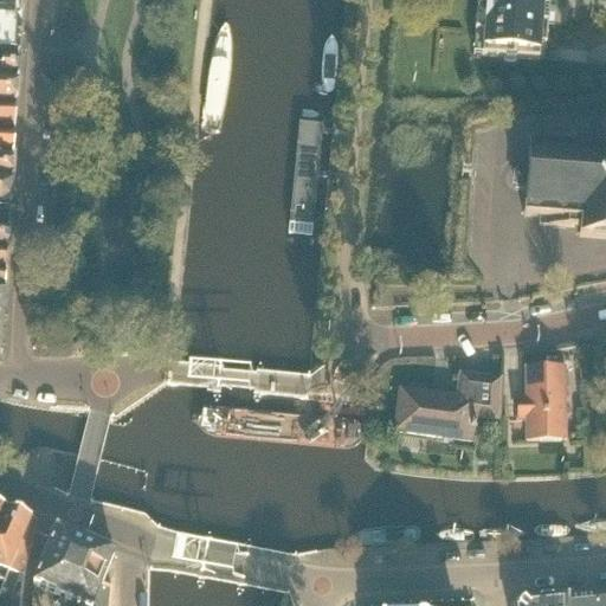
[(0,0),(0,26),(20,27),(21,1),(0,0)]
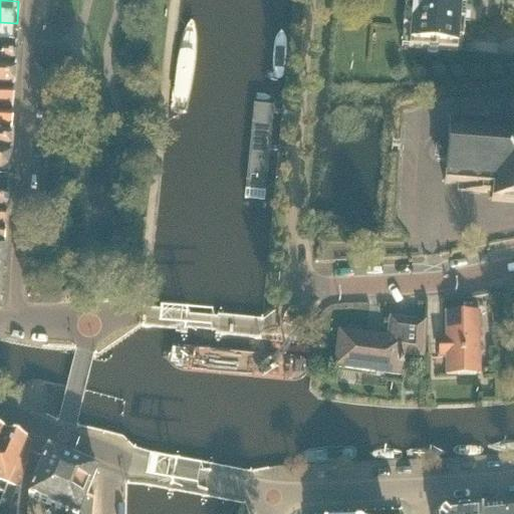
[(405,0),(403,28),(411,28),(409,49),(427,51),(429,53),(436,54),(439,52),(457,53),(458,40),(463,40),(466,0),(405,0)]
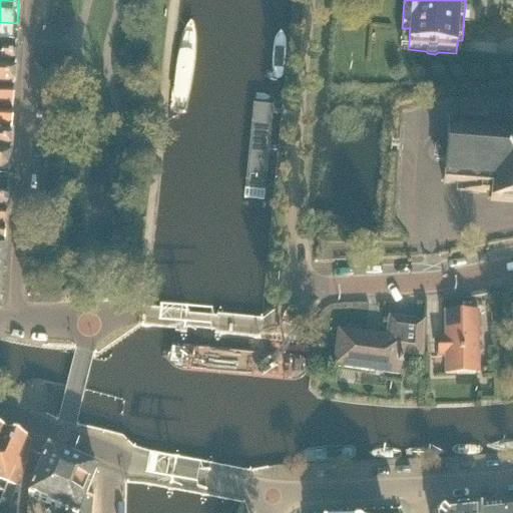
[(0,45),(16,46),(17,23),(0,22),(0,45)]
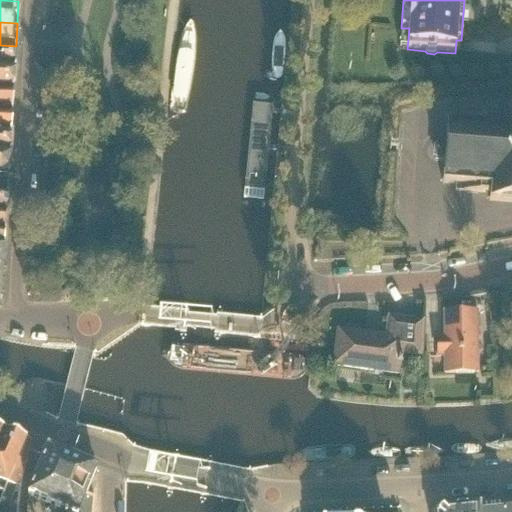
[(0,70),(14,70),(16,49),(0,48),(0,70)]
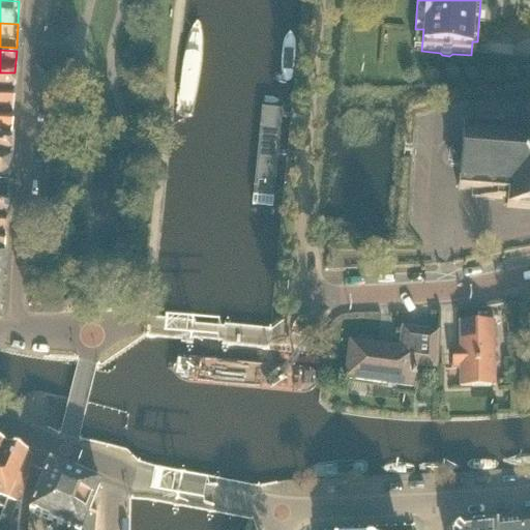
[(0,91),(13,92),(15,72),(0,72),(0,91)]
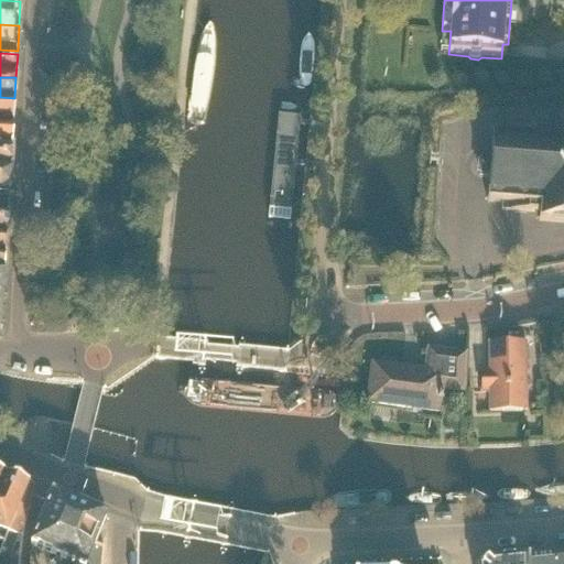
[(0,122),(13,123),(14,98),(0,97),(0,122)]
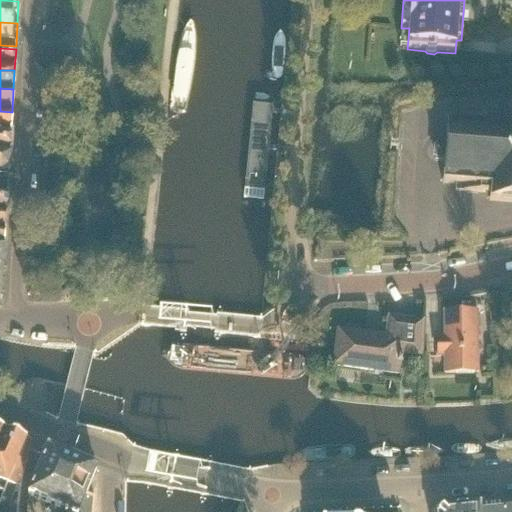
[(0,134),(10,135),(12,112),(0,111),(0,134)]
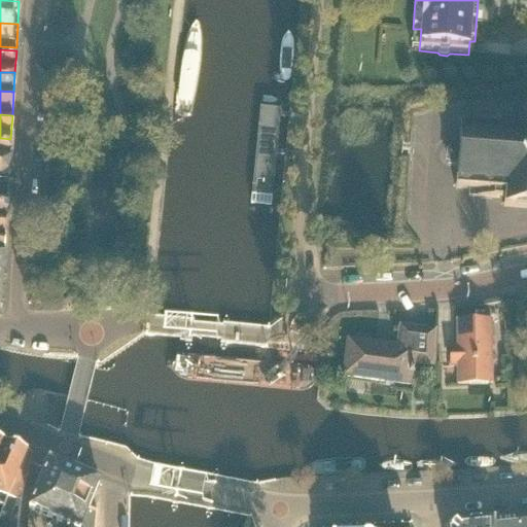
[(273,206),(278,117),(256,116),(251,205),(273,206)]
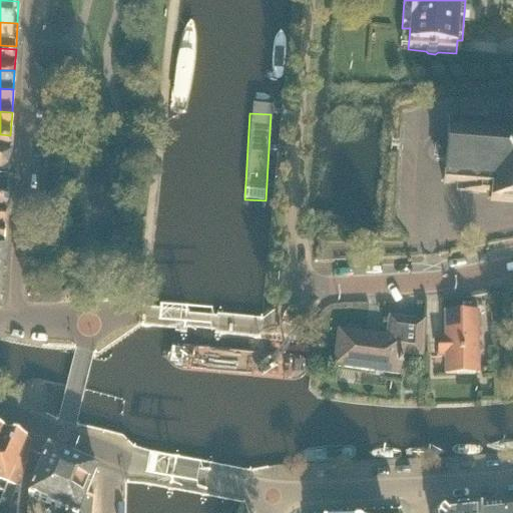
[(512,114),(497,113),(497,121),(464,118),(464,124),(448,123),(447,146),(438,144),(437,162),(445,163),(443,184),(459,187),(459,192),(490,195),(490,202),(512,203),(512,114)]
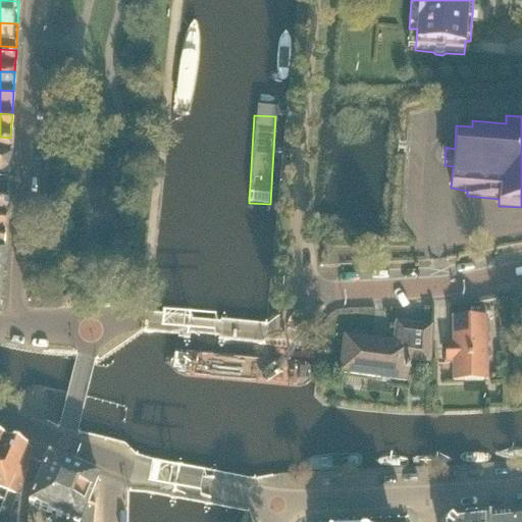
[(0,155),(10,157),(10,138),(0,137),(0,155)]
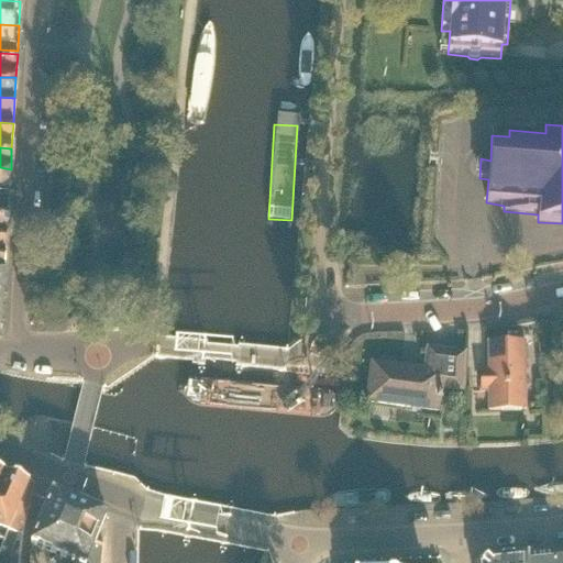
[(0,190),(10,192),(11,169),(0,167),(0,190)]
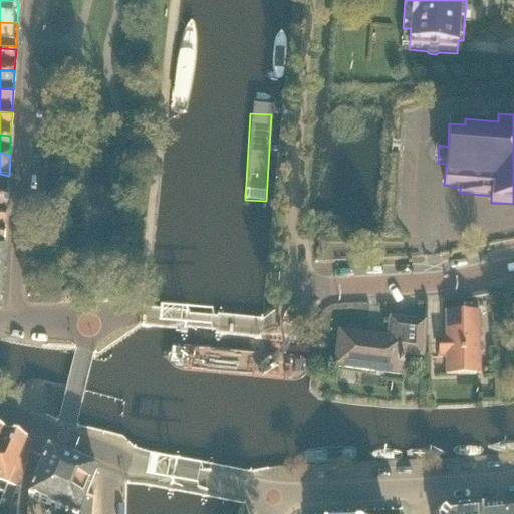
[(0,197),(7,199),(8,178),(0,177),(0,197)]
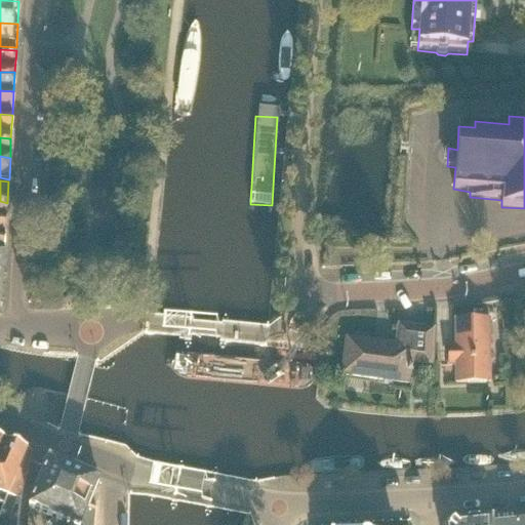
[(132,283),(122,282),(121,292),(131,293),(132,283)]
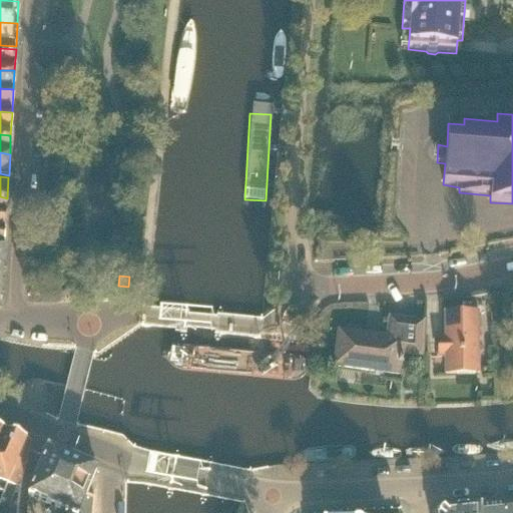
[(445,340),(438,340),(438,360),(445,359),(445,376),(478,376),(478,315),(477,315),(477,306),(463,306),(463,315),(445,315),(445,340)]
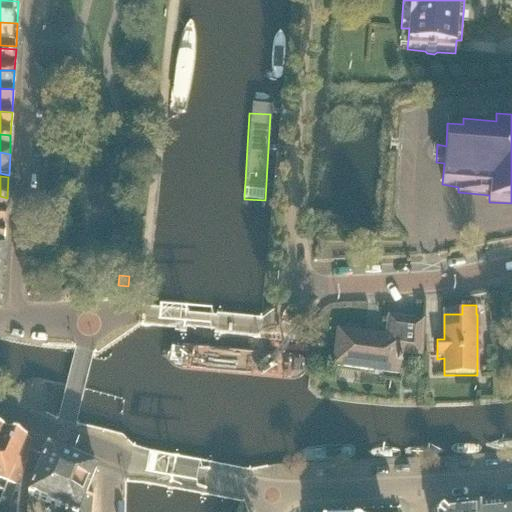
[(364,335),(337,332),(333,367),(398,376),(401,354),(420,357),(422,323),(389,319),(386,341),(363,338),(364,335)]
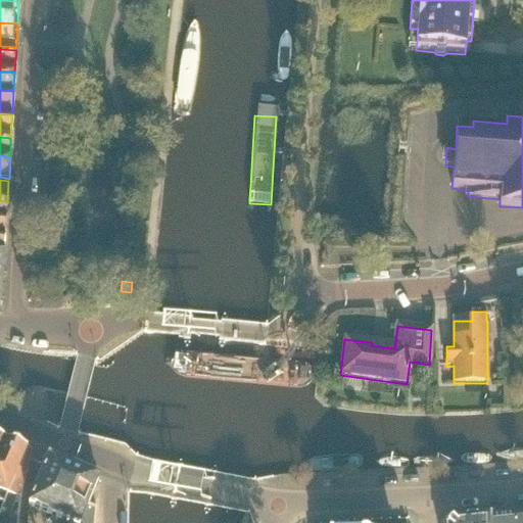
[(0,504),(2,505),(0,512),(0,522),(16,522),(20,500),(30,453),(31,452),(4,441),(0,452),(0,504)]
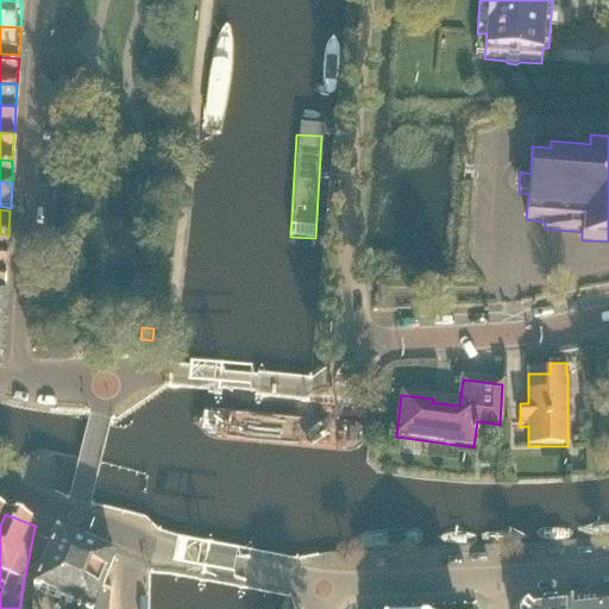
[(76,608),(93,608),(114,560),(56,537),(33,591),(76,608)]
